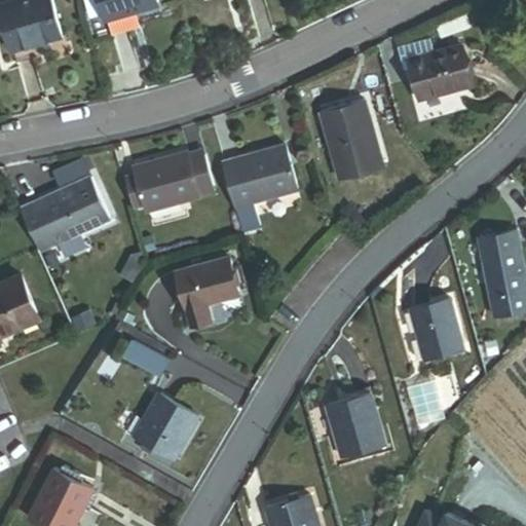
[(0,6),(12,50),(62,36),(50,0),(21,0),(0,6)]
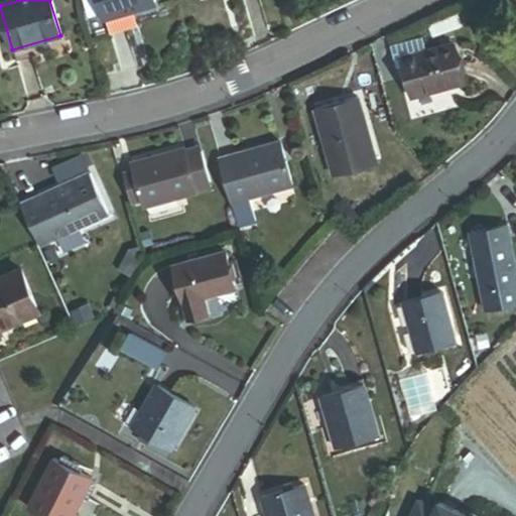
[(97,0),(104,21),(156,6),(154,0),(97,0)]
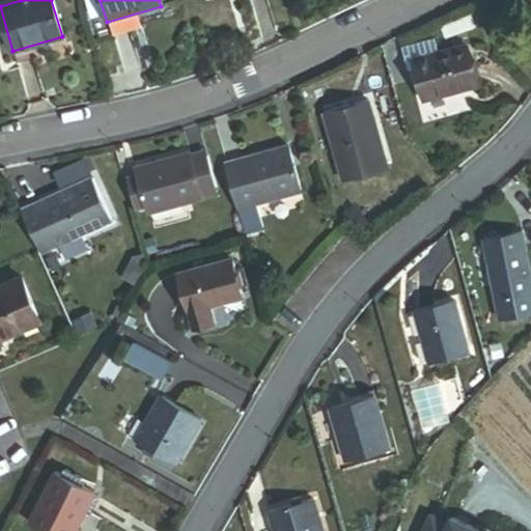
[(402,48),(406,60),(412,59),(438,52),(435,39),(402,48)]
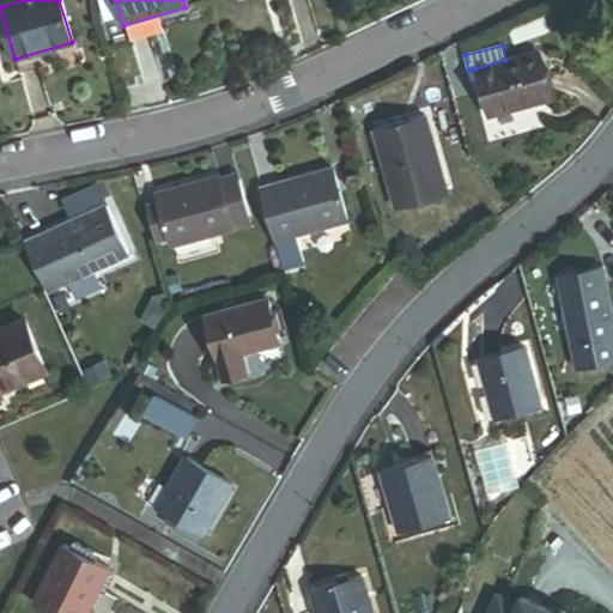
[(505,60),(475,68),(478,77),(489,115),(552,98),(539,52),(505,60)]
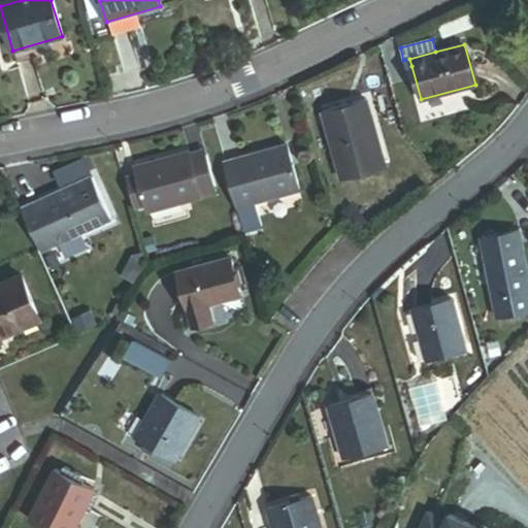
[(405,68),(411,66),(409,59),(403,60),(405,68)]
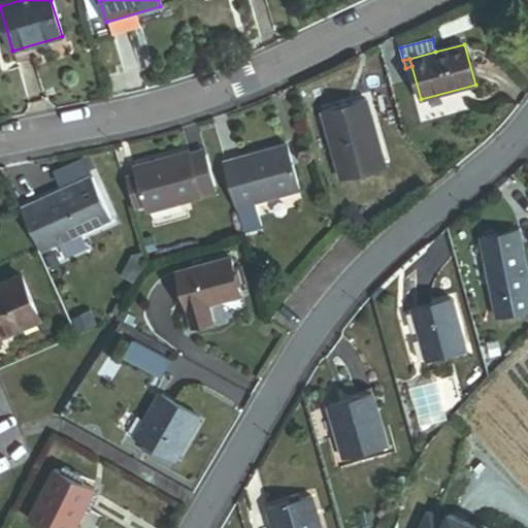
[(450,93),(420,101),(423,112),(453,104),(450,93)]
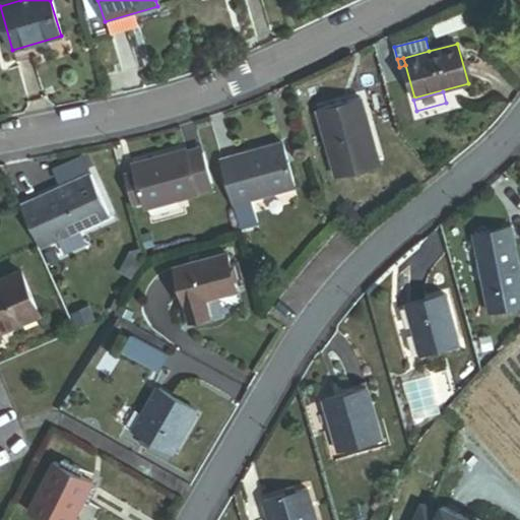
[(338,180),(380,167),(360,99),(318,111),(338,180)]
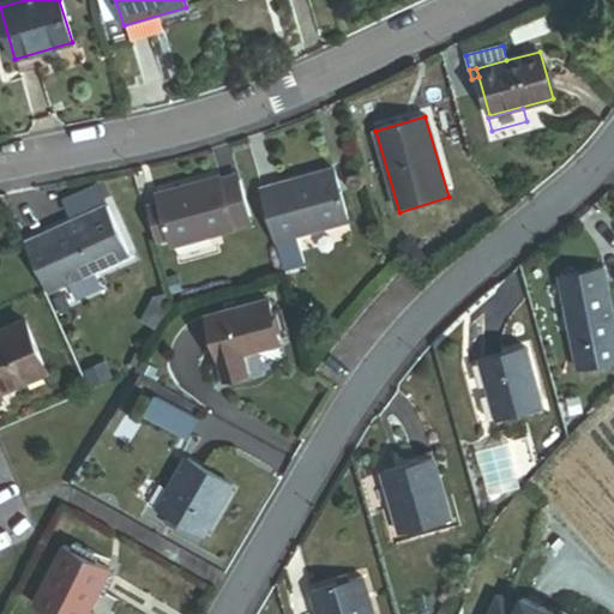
[(296,235),(349,221),(333,169),(262,190),(284,270),(304,264),(296,235)]
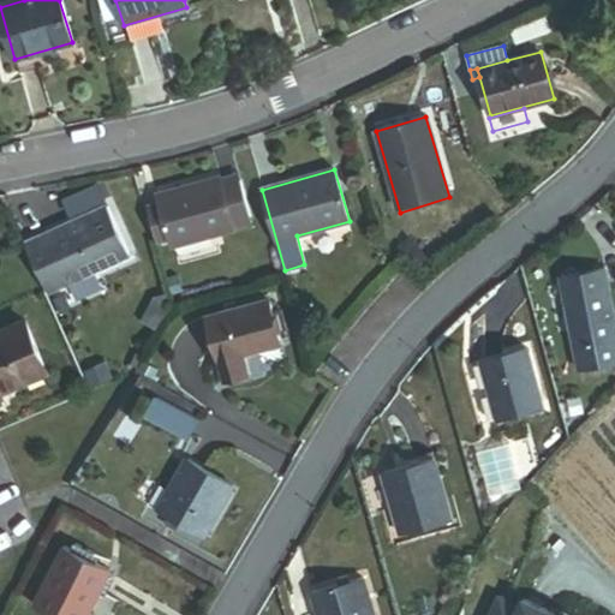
[(222,186),(239,183),(238,175),(220,179),(222,186)]
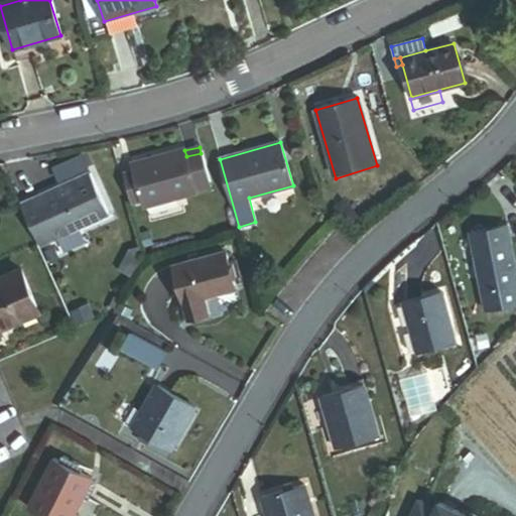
[(131,165),(133,171),(134,176),(125,179),(131,204),(140,201),(142,207),(211,188),(201,153),(186,156),(184,150),(131,165)]
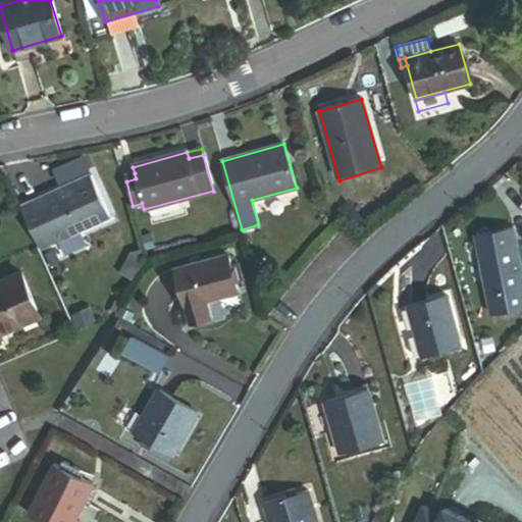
[(136,178),(135,173),(124,175),(126,181),(136,178)]
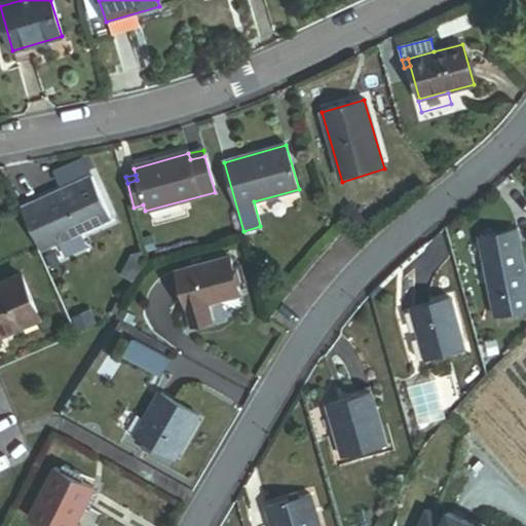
[(22,209),(40,250),(111,218),(92,177),(22,209)]
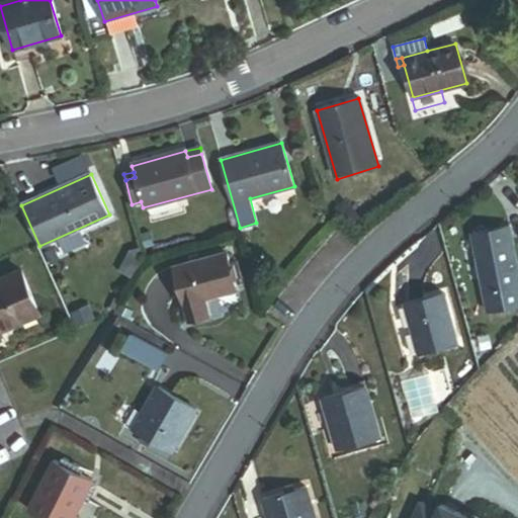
[(493,314),(517,307),(517,266),(508,227),(472,235),(493,314)]
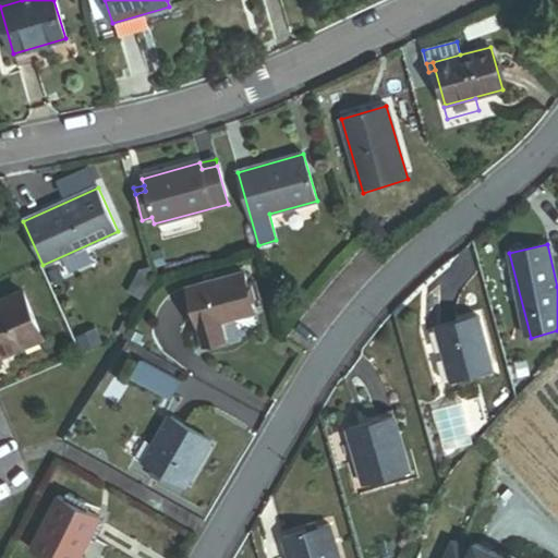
[(220,324),(256,314),(245,274),(186,291),(202,348),(226,341),(220,324)]
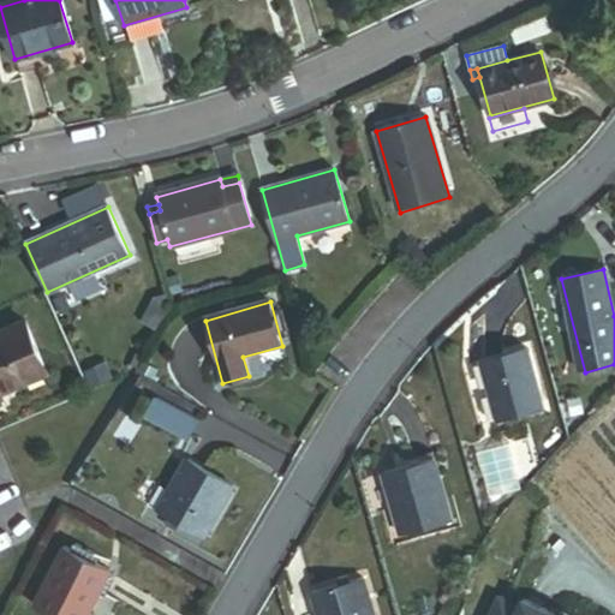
[(0,393),(0,387),(43,369),(24,324),(0,334),(0,395),(1,395),(0,393)]
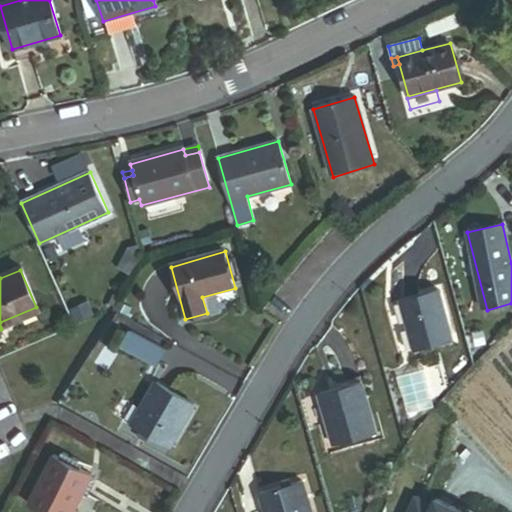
[(414,351),(452,340),(438,289),(399,301),(414,351)]
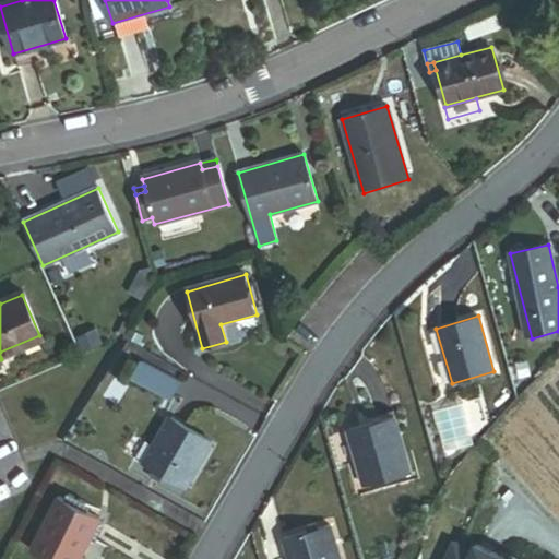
[(0,352),(0,357),(1,359),(43,342),(39,335),(0,352)]
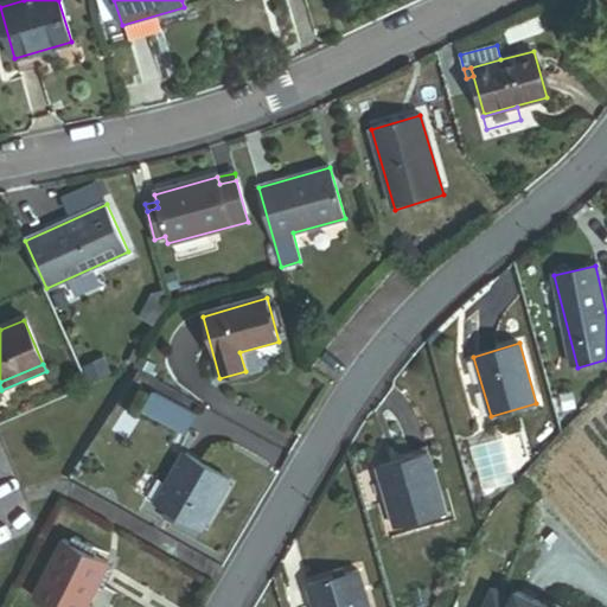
[(146,410),(184,430),(192,411),(154,393),(146,410)]
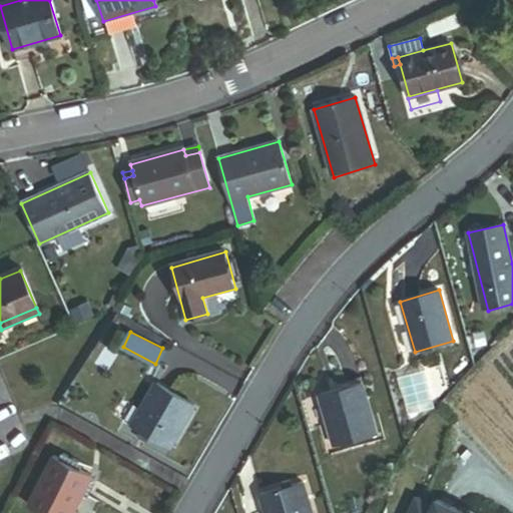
[(334,444),(374,432),(359,380),(319,392),(334,444)]
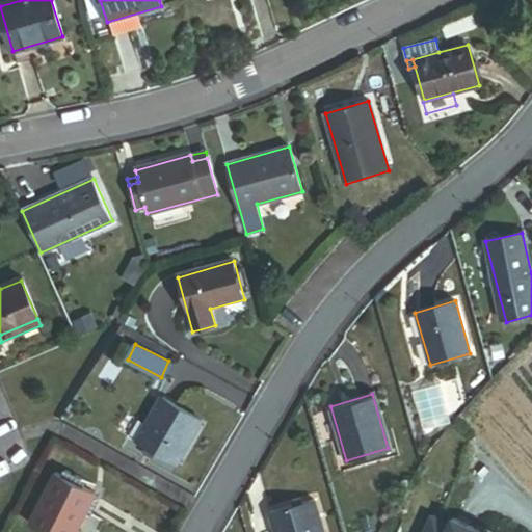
[(155,452),(176,464),(202,421),(162,398),(136,442),(147,447),(155,452)]
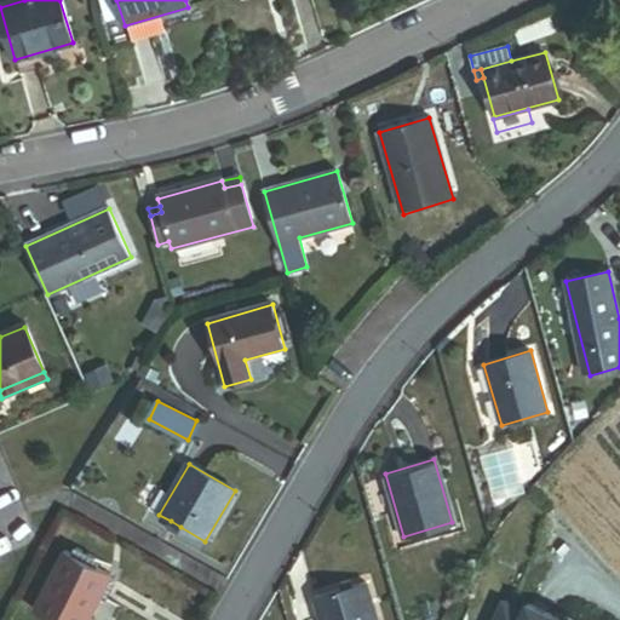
[(165,530),(176,537),(181,527),(171,521),(165,530)]
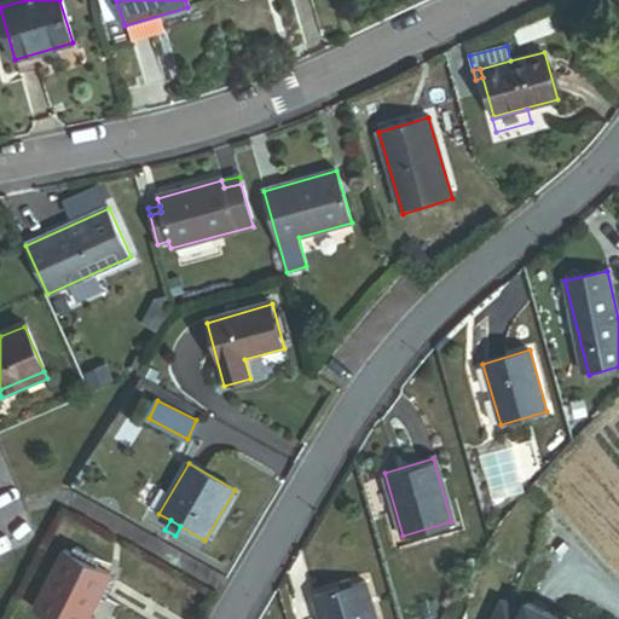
[(34,609),(51,618),(88,618),(113,576),(65,551),(34,609)]
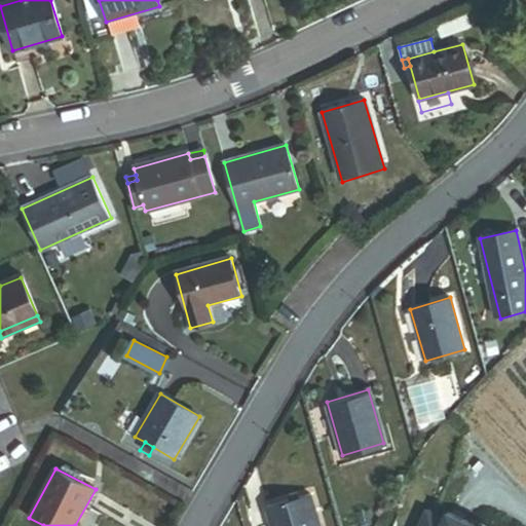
[(273,525),(318,525),(309,494),(268,506),(273,525)]
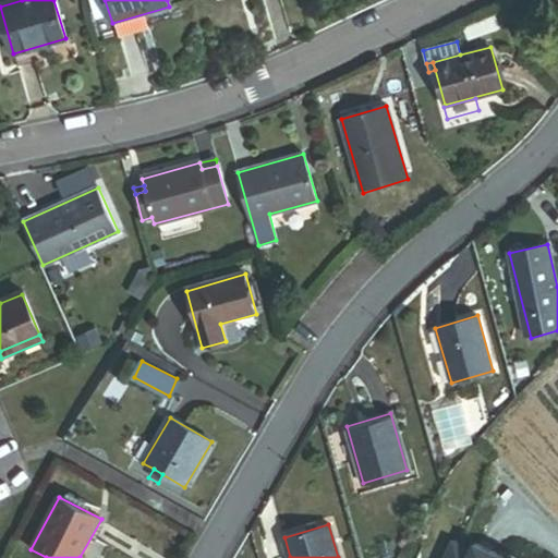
[(460,544),(453,557),(508,557),(482,546),(480,553),(460,544)]
